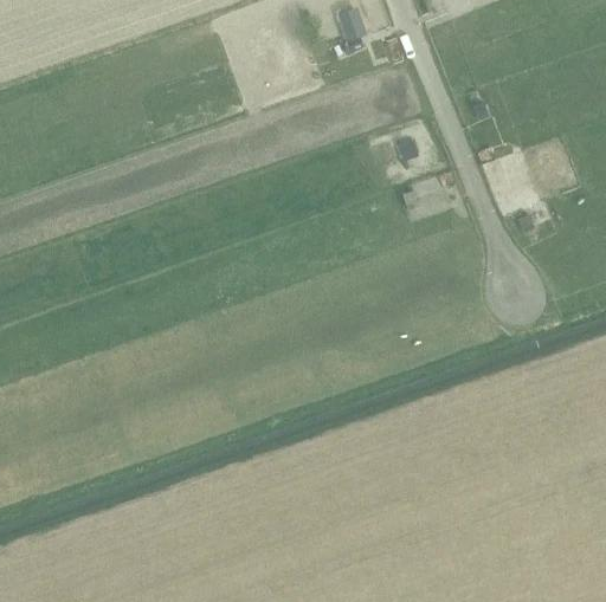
[(354,7),(337,13),(348,39),(359,34),(363,32),(354,7)]
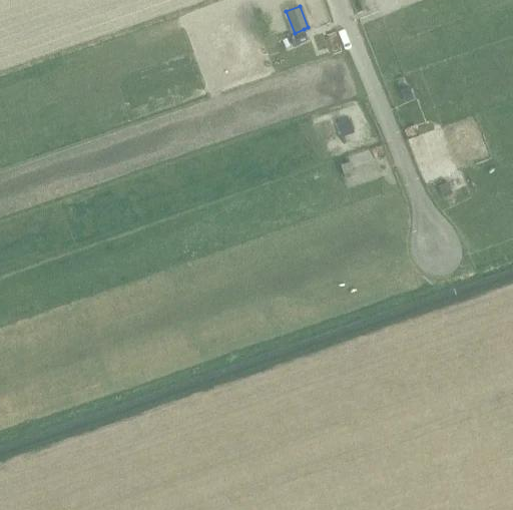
[(304,29),(295,33),(297,40),(306,36),(304,29)]
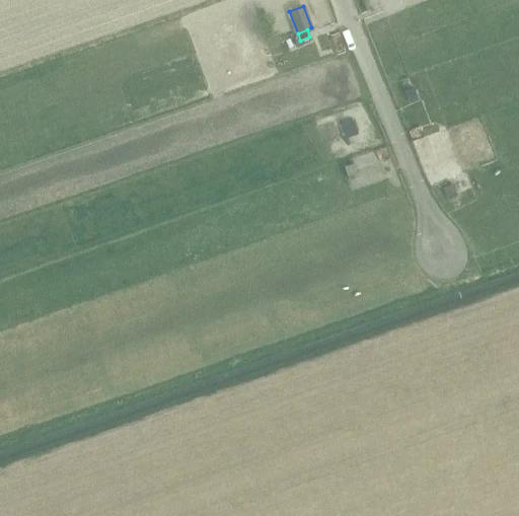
[(414,85),(404,88),(410,100),(419,97),(414,85)]
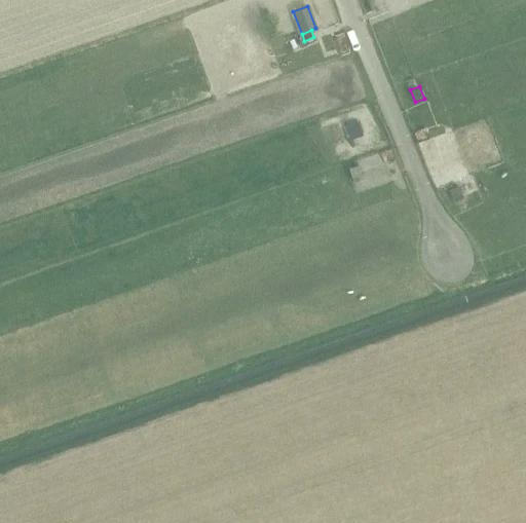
[(438,136),(429,139),(436,152),(444,149),(438,136)]
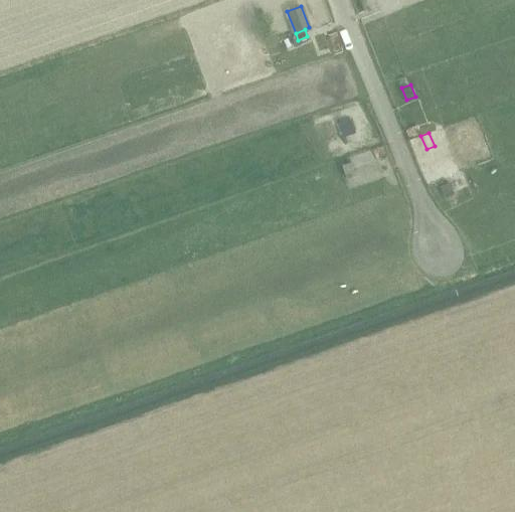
[(350,160),(341,163),(345,175),(354,172),(350,160)]
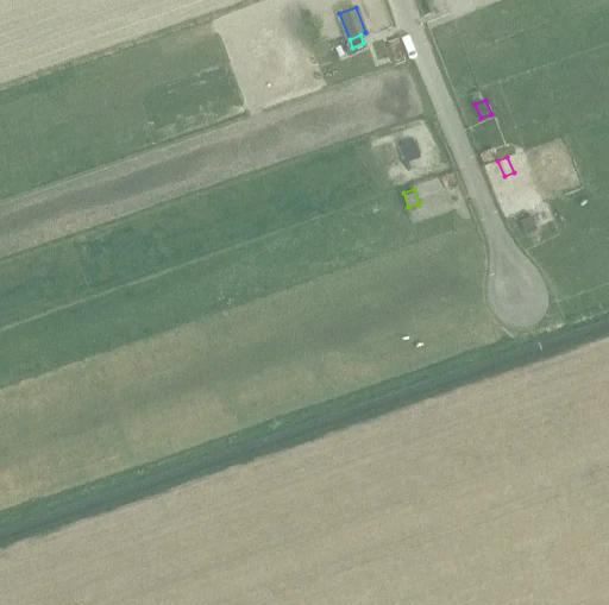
[(529,212),(520,215),(526,229),(535,225),(529,212)]
